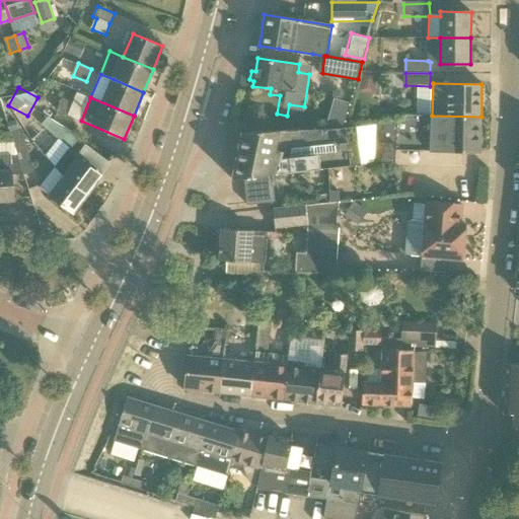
[(334,98),(329,120),(347,123),(351,100),(334,98)]
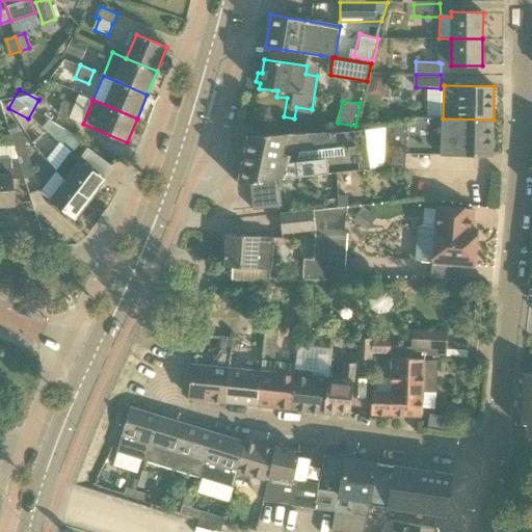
[(63,103),(59,114),(73,120),(78,108),(63,103)]
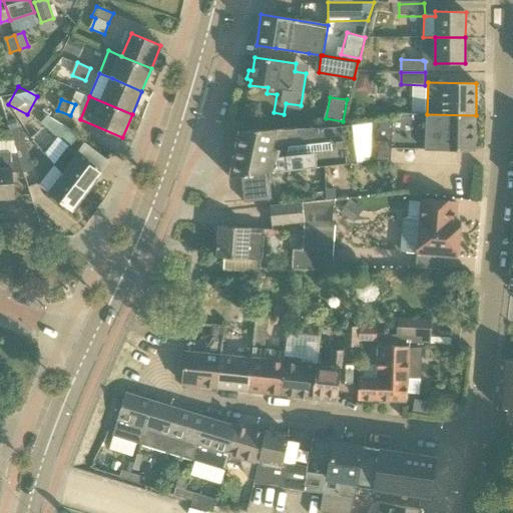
[(32,130),(44,119),(33,107),(21,118),(32,130)]
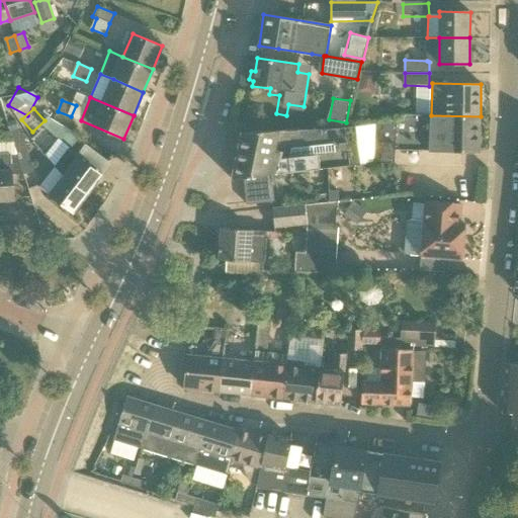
[(481,116),(431,115),(404,114),(404,119),(374,123),(371,163),(395,163),(395,150),(456,152),(480,152),(481,116)]
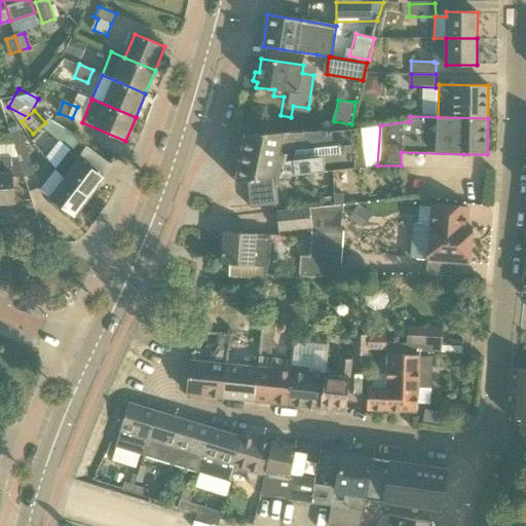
[(79,139),(48,118),(42,126),(70,153),(79,139)]
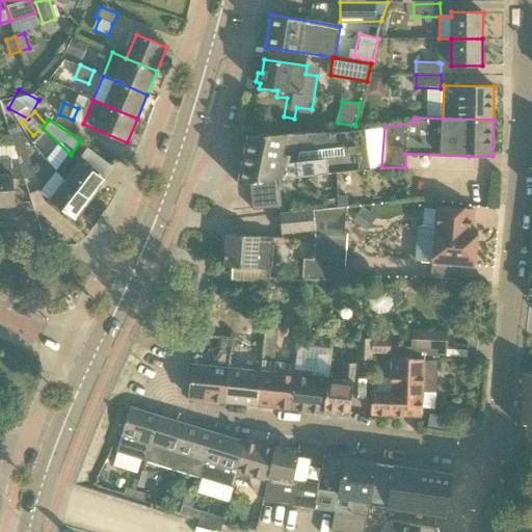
[(326,174),(381,167),(384,127),(269,135),(248,136),(238,184),(250,183),(254,210),(282,207),(280,180),(326,174)]
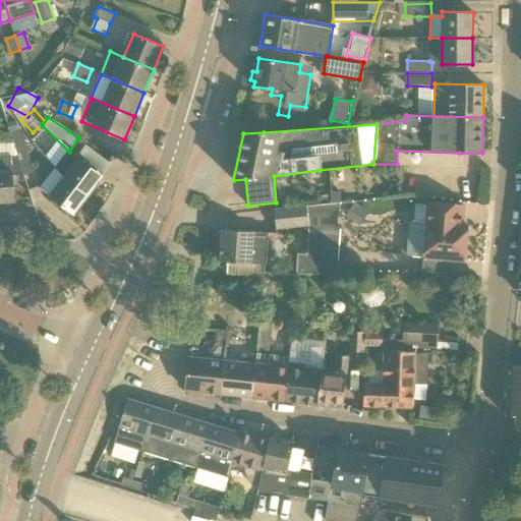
[(11,133),(14,142),(17,153),(29,150),(23,134),(19,130),(11,133)]
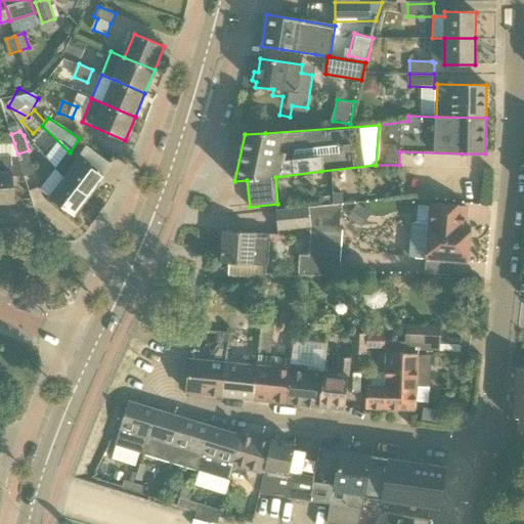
[(226,168),(235,170),(243,143),(233,141),(226,168)]
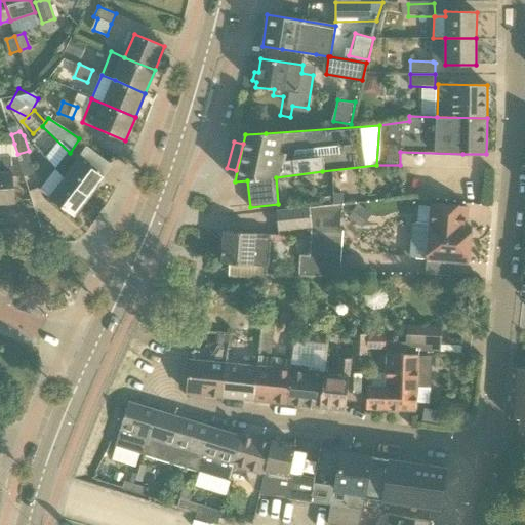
[(0,144),(0,203),(14,203),(10,144),(0,144)]
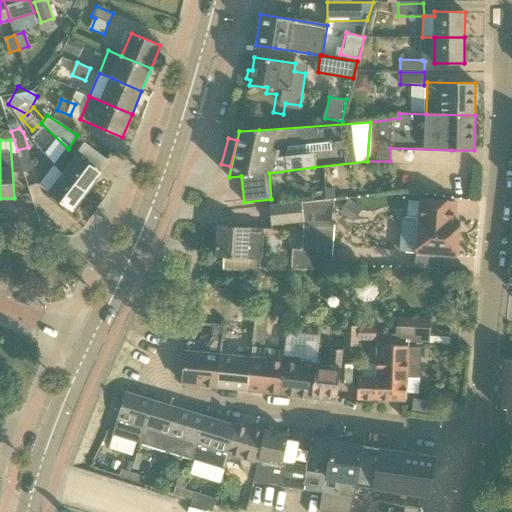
[(78,156),(77,156),(67,148),(54,165),(64,173),(87,191),(101,173),(78,156)]
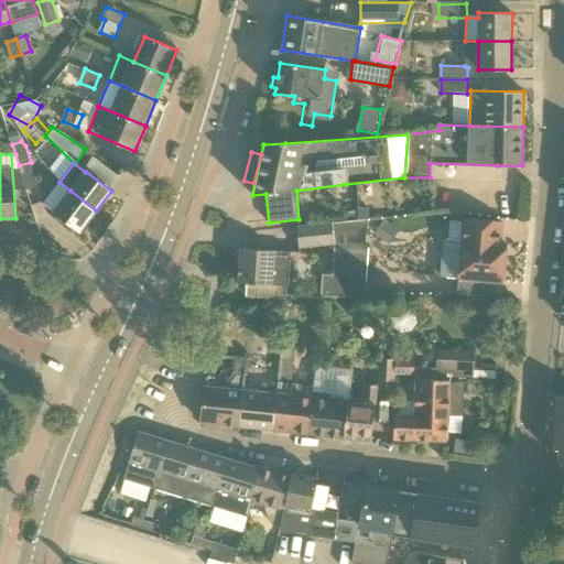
[(43,203),(54,212),(80,231),(96,210),(71,191),(60,182),(43,203)]
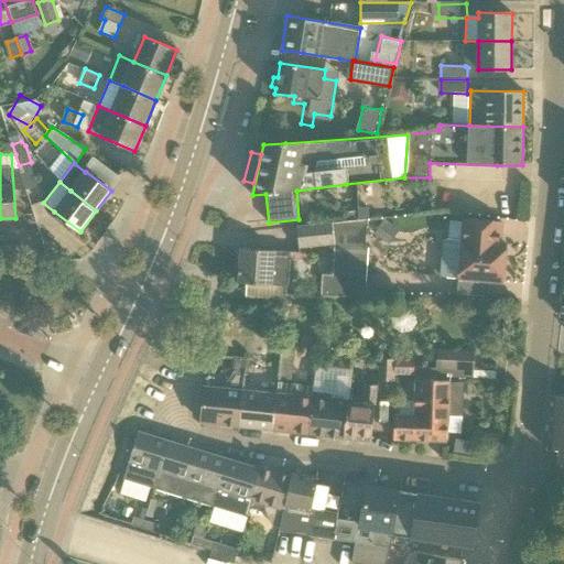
[(333,274),(322,274),(322,294),(365,295),(368,247),(365,247),(367,219),(332,223),(334,245),(333,274)]
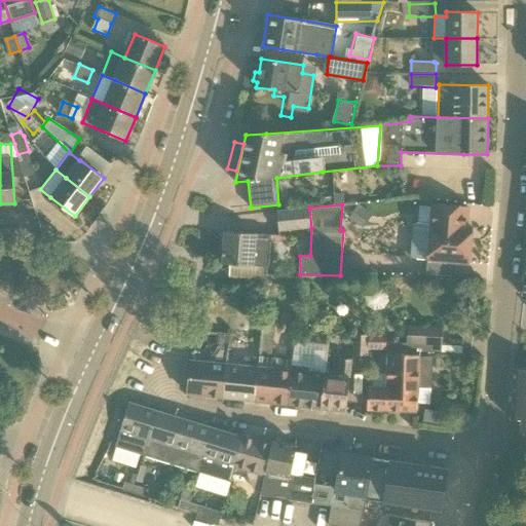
[(373,216),(359,204),(348,218),(363,229),(373,216)]
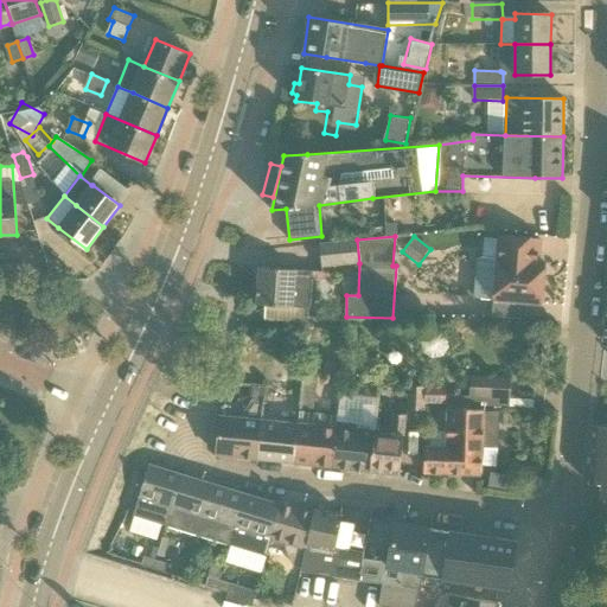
[(541,240),(499,236),(494,300),(542,304),(545,263),(538,262),(541,240)]
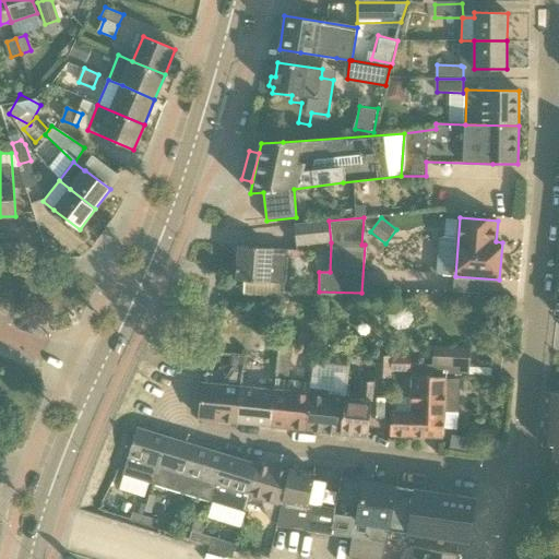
[(331,242),(329,221),(294,224),(296,246),(331,242)]
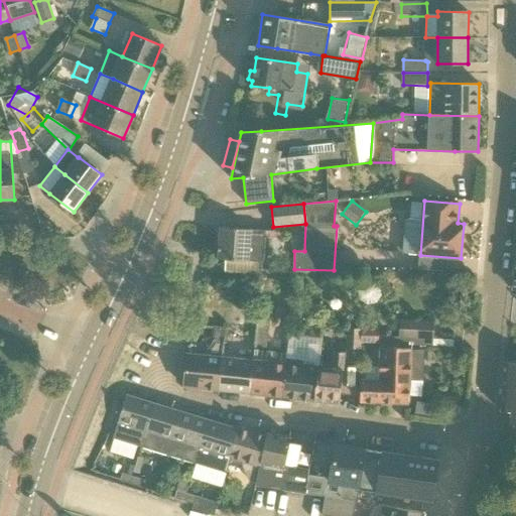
[(265,231),(240,229),(220,227),(218,259),(263,262),(265,231)]
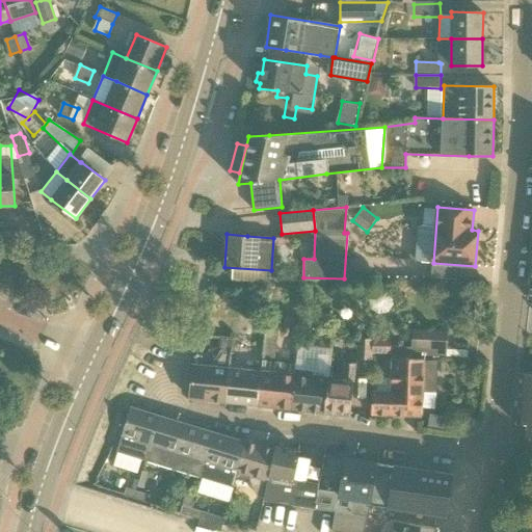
[(379,314),(389,312),(394,304),(392,295),(383,290),(374,291),(369,299),(371,309),(379,314)]
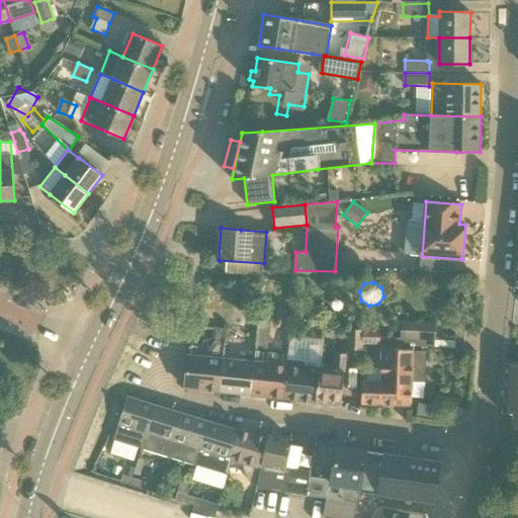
[(265,352),(268,321),(271,305),(261,304),(259,320),(255,353),(255,354),(255,360),(254,362),(250,396),(283,399),(288,360),(288,357),(288,354),(265,352)]
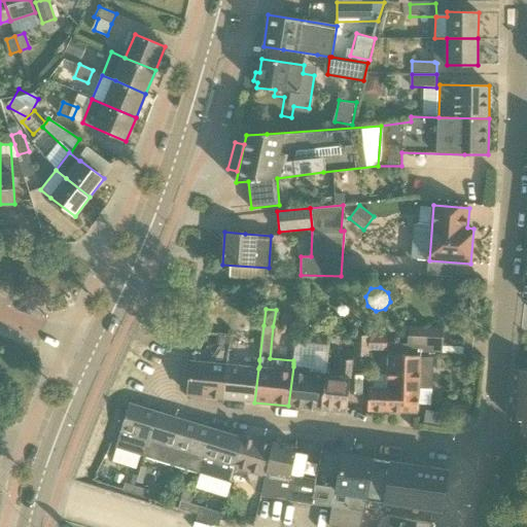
[(407,344),(442,346),(443,329),(408,327),(407,344)]
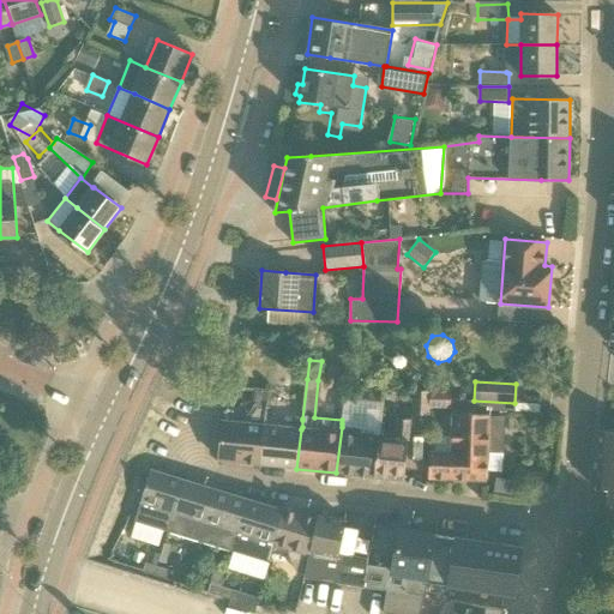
[(256,389),(254,402),(256,404),(268,404),(269,390),(256,389)]
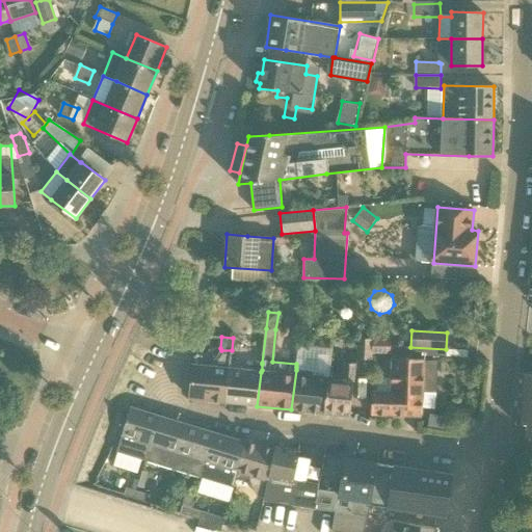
[(372,353),(372,339),(358,339),(356,358),(372,361),(372,353)]
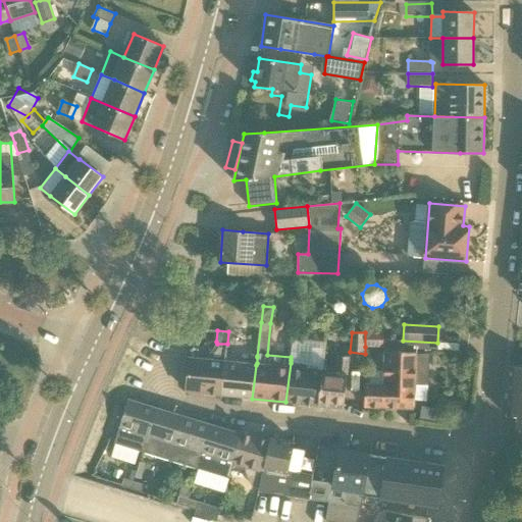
[(365,332),(365,347),(383,347),(384,333),(365,332)]
